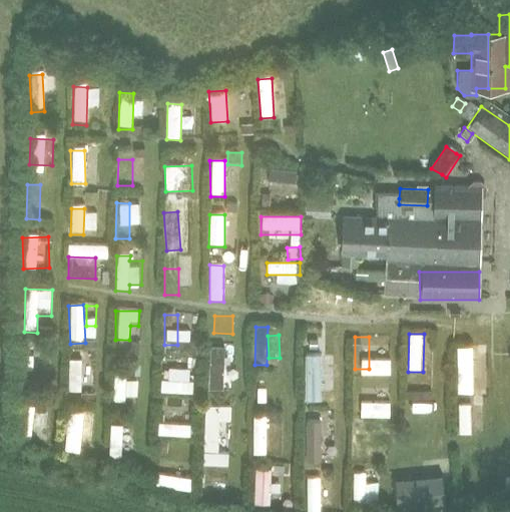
[(37,358),(51,358),(51,345),(37,345),(37,358)]
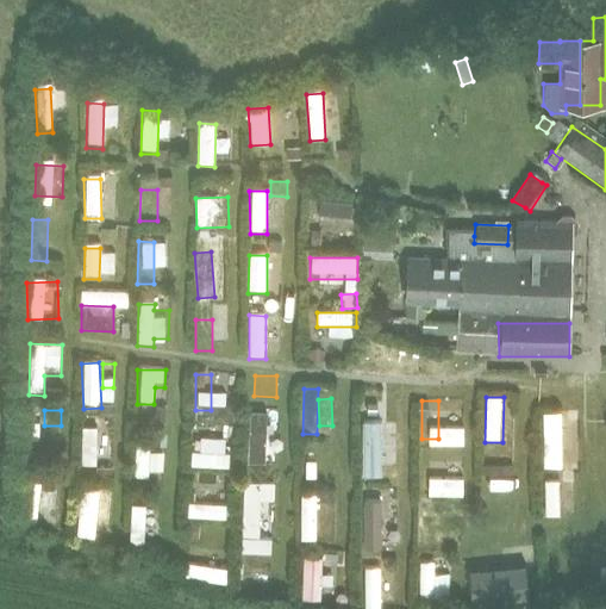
[(250,423),(276,423),(276,410),(250,410),(250,423)]
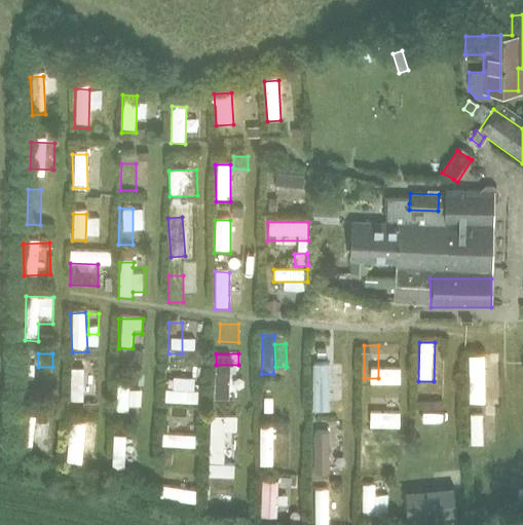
[(470,360),(471,392),(485,392),(483,359),(470,360)]
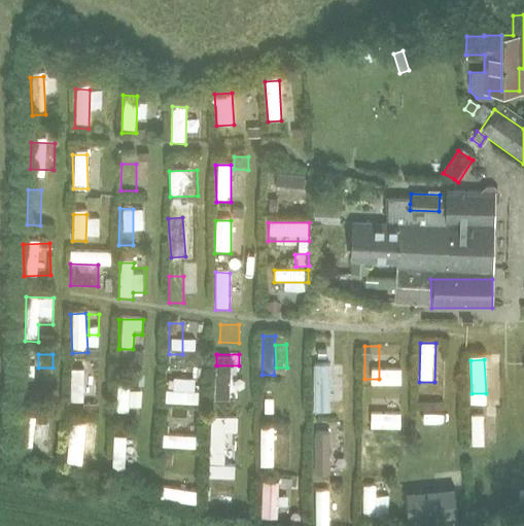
[(174,376),(196,377),(196,366),(174,365),(174,376)]
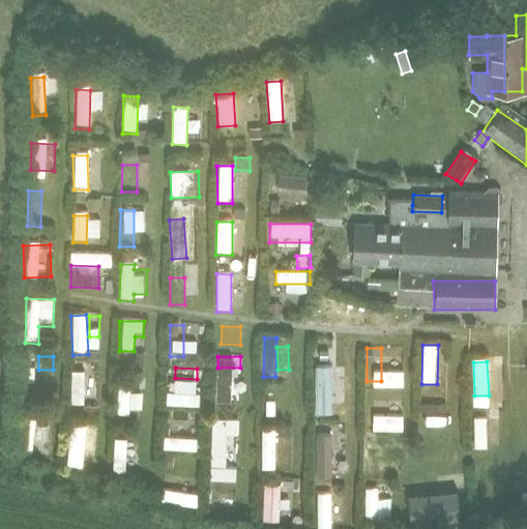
[(97,376),(75,375),(74,398),(97,399),(97,376)]
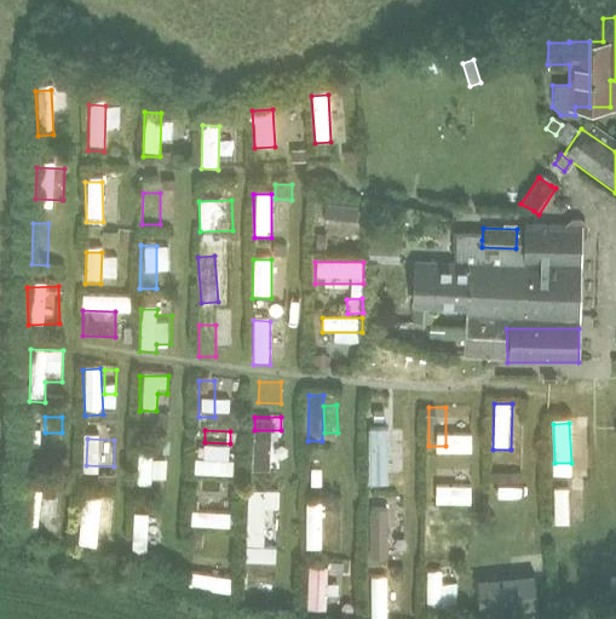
[(253,468),(277,466),(276,446),(252,447),(253,468)]
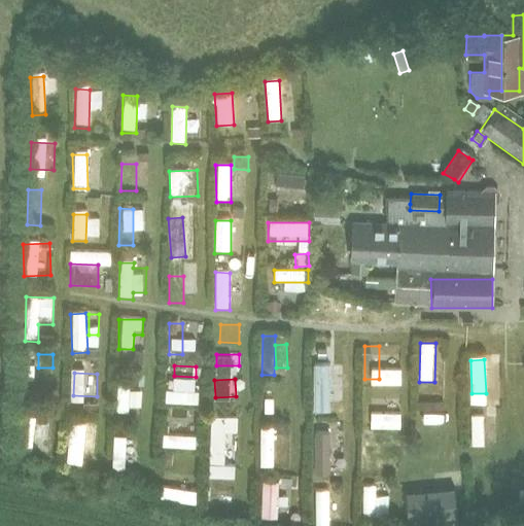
[(117,380),(116,414),(130,414),(131,380),(117,380)]
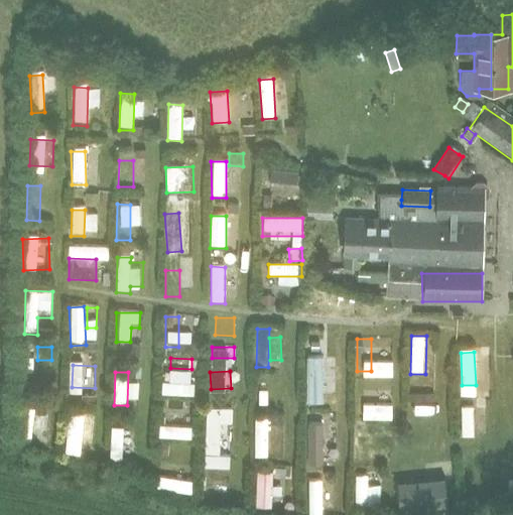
[(196,397),(196,383),(161,383),(161,396),(196,397)]
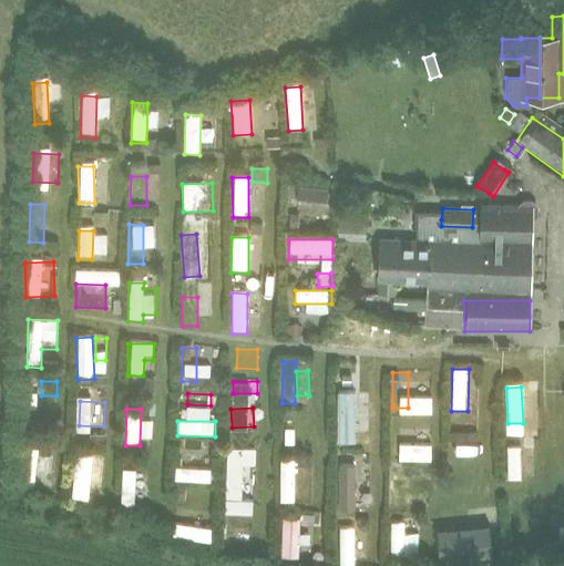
[(450,473),(468,473),(468,442),(451,442),(450,473)]
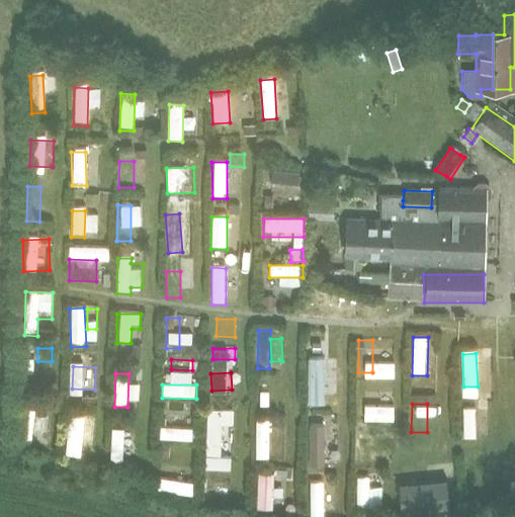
[(235,442),(234,409),(206,410),(208,470),(232,469),(232,455),(223,455),(223,442),(235,442)]
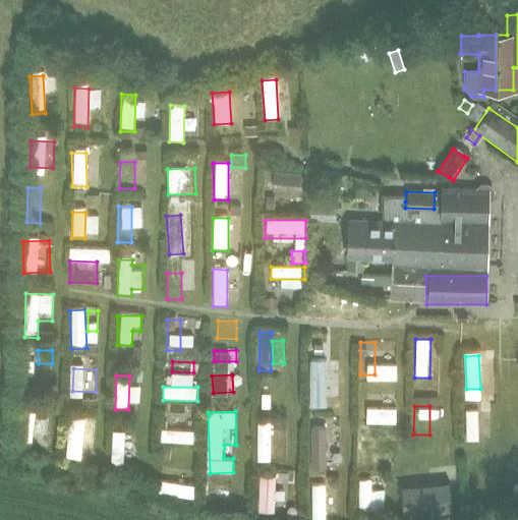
[(478,411),(466,411),(467,442),(479,442),(478,411)]
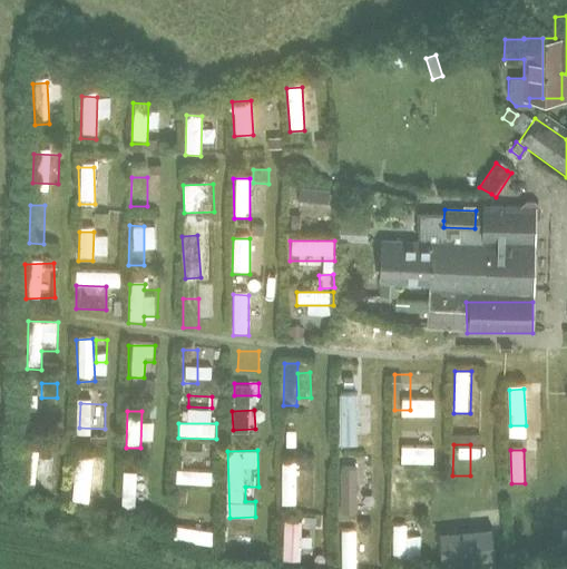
[(37,486),(37,452),(25,452),(25,486),(37,486)]
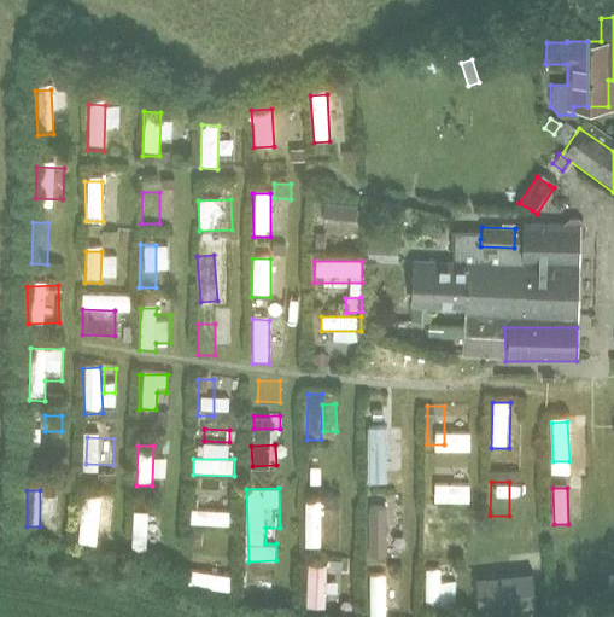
[(104,545),(104,498),(81,498),(81,545),(104,545)]
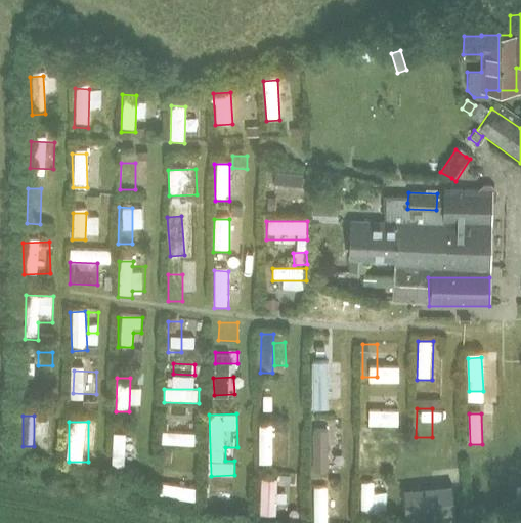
[(259,465),(273,465),(273,425),(259,425),(259,465)]
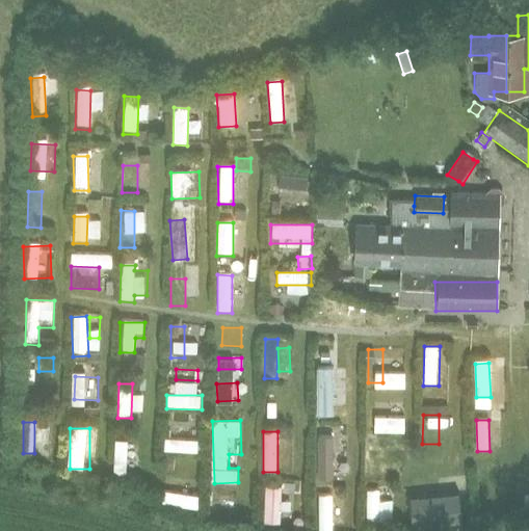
[(381,466),(380,437),(366,437),(367,466),(381,466)]
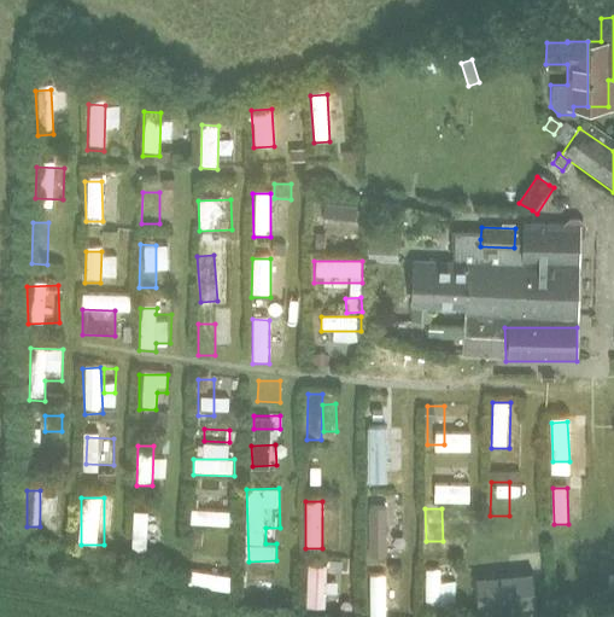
[(231,527),(232,510),(191,510),(189,525),(231,527)]
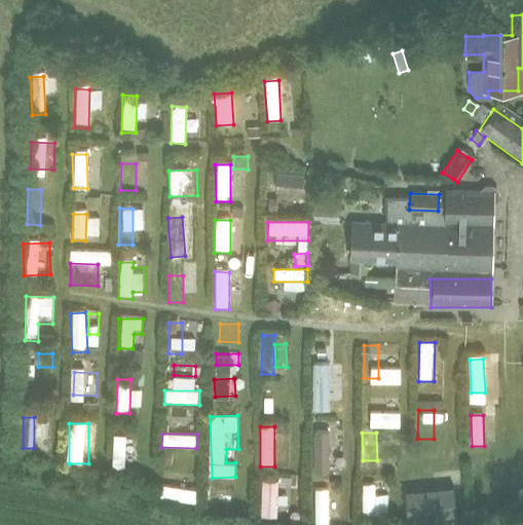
[(312,434),(312,467),(328,467),(328,434),(312,434)]
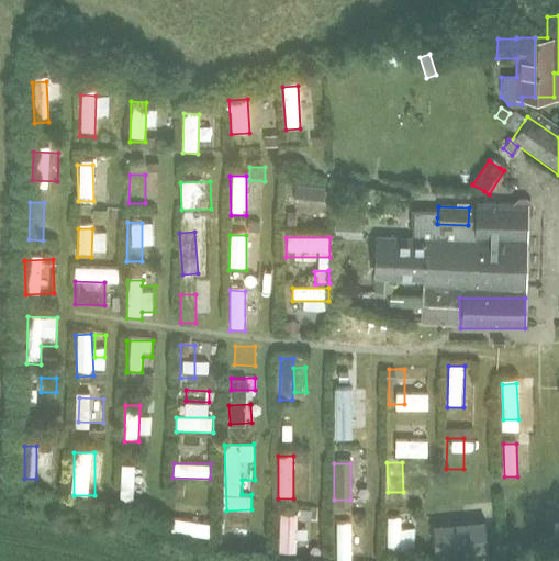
[(135,498),(135,466),(122,466),(122,498),(135,498)]
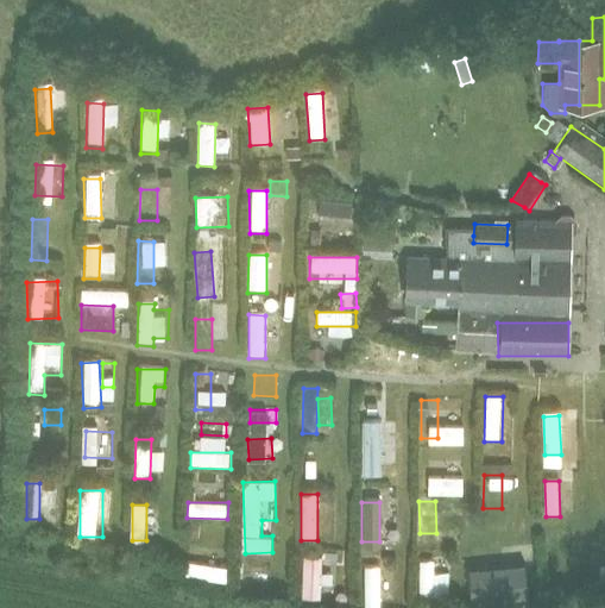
[(420,562),(420,600),(433,600),(434,562),(420,562)]
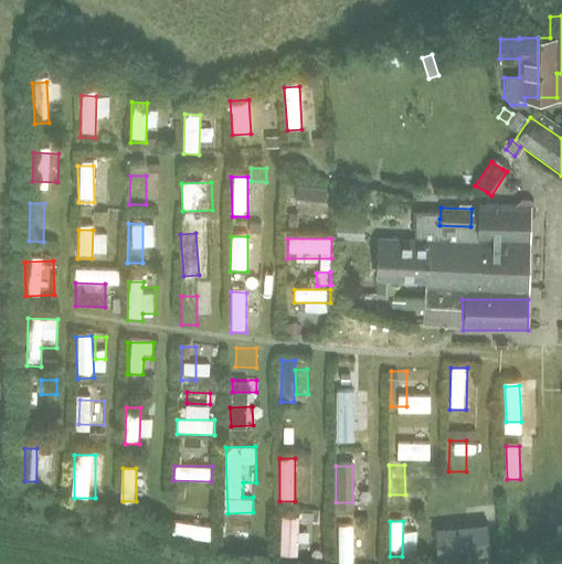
[(488,563),(485,524),(432,529),(434,563),(488,563)]
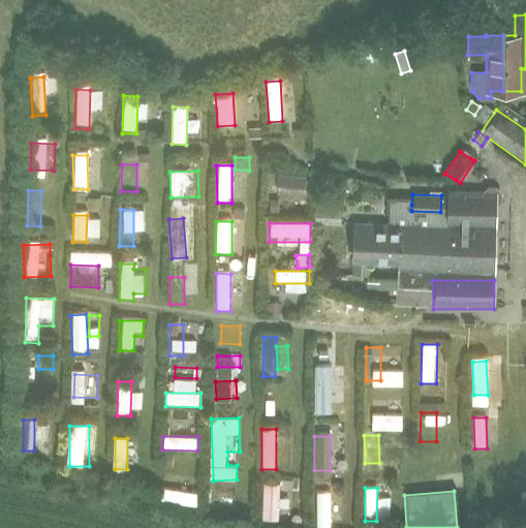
[(331,527),(332,493),(316,492),(315,527),(331,527)]
